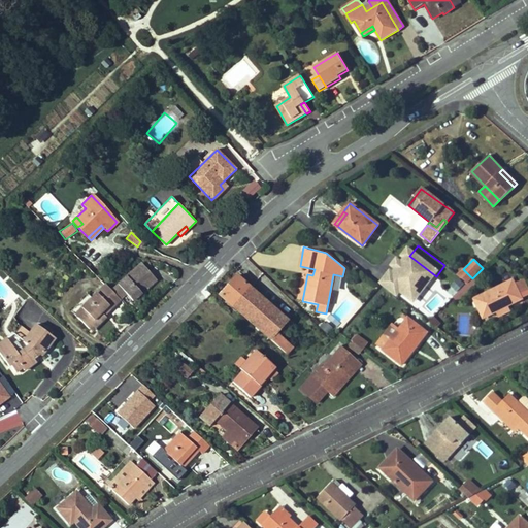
[(139,264),(111,292),(120,299),(125,293),(133,301),(155,278),(139,264)]
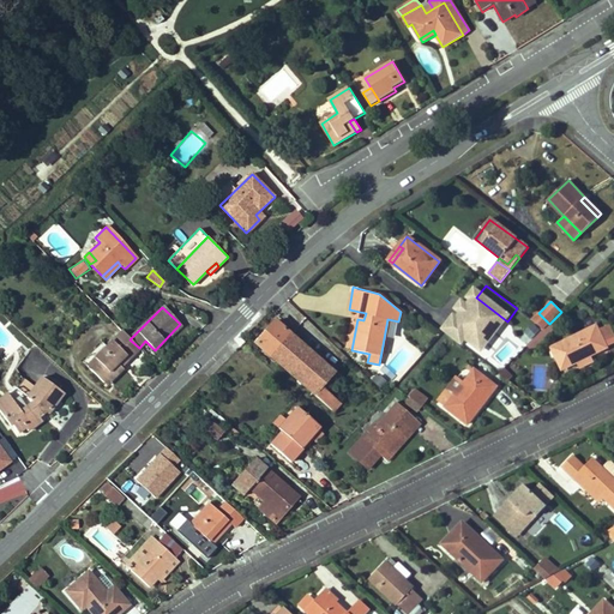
[(539,313),(531,319),(535,321),(545,329),(549,324),(539,313)]
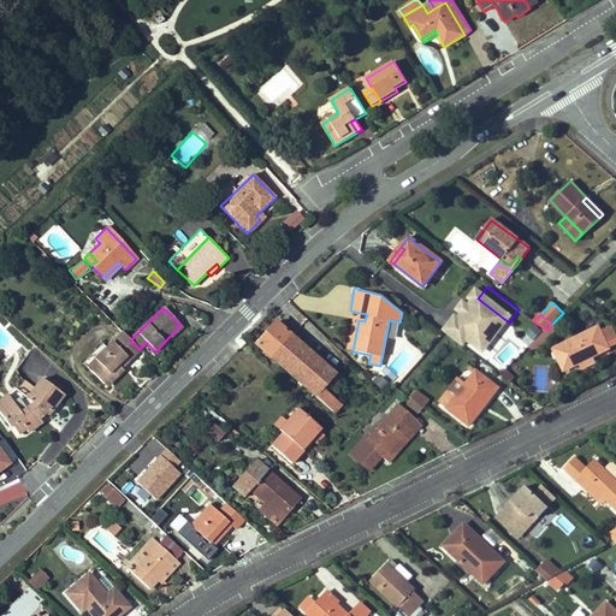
[(268,355),(288,333),(274,323),(255,343),(268,355)]
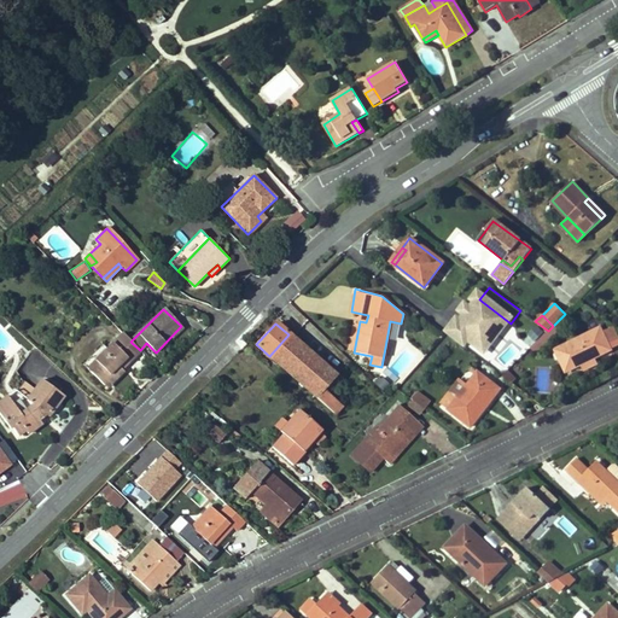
[(523,340),(530,348),(548,331),(538,324),(523,340)]
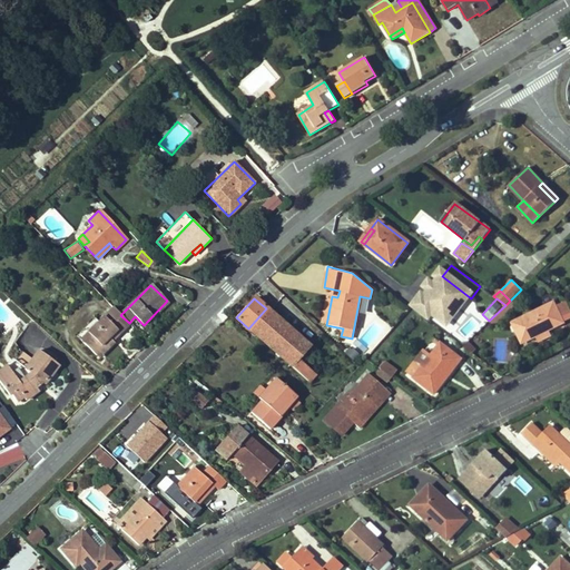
[(536,335),(548,328),(563,322),(563,321),(557,306),(554,302),(512,322),(521,341),(536,335)]
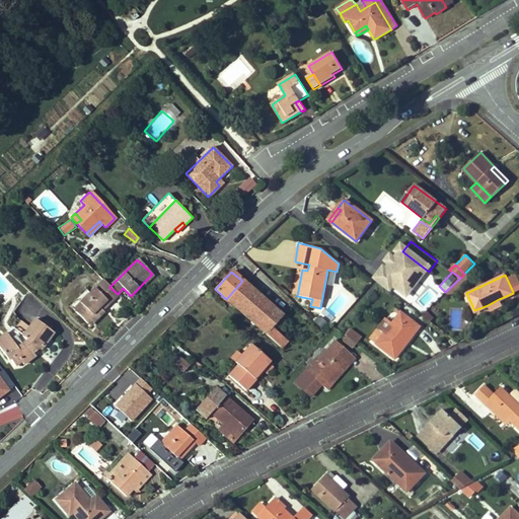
[(507,279),(513,292),(518,289),(518,283),(515,275),(507,279)]
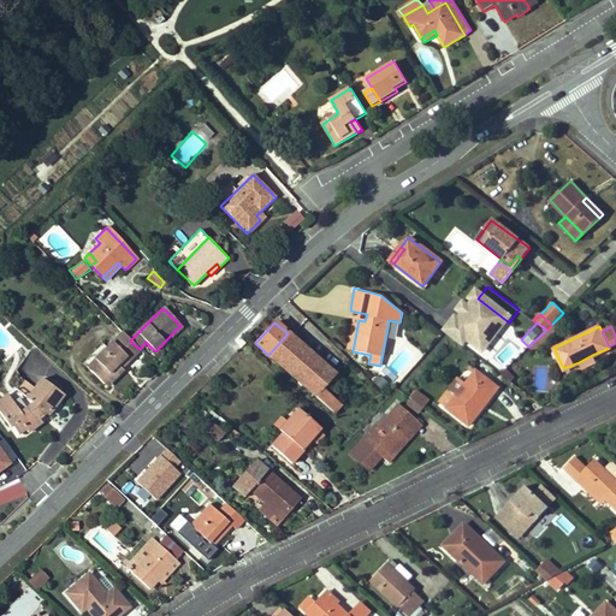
[(552,337),(546,330),(528,347),(535,353),(552,337)]
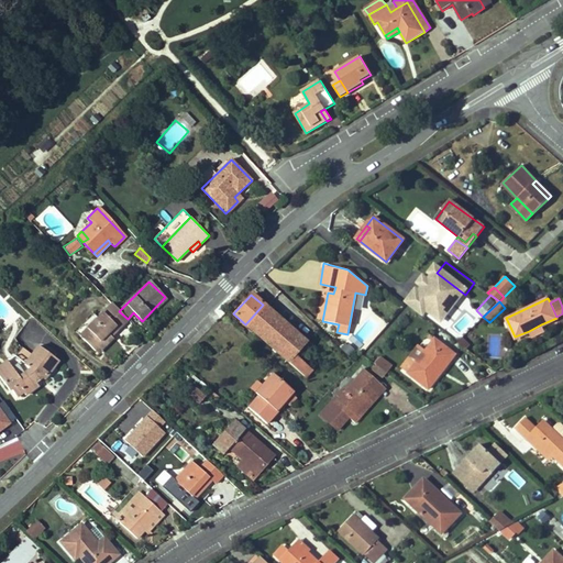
[(119,328),(128,319),(119,311),(113,305),(111,304),(87,329),(90,331),(83,339),(95,350),(102,343),(105,345),(112,338),(111,335),(109,333),(116,326),(119,328)]
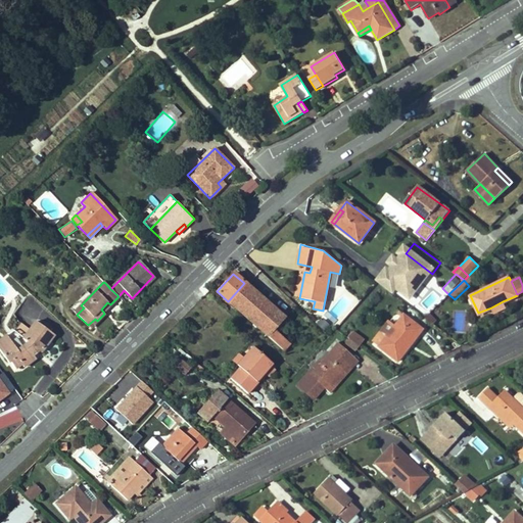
[(244,283),(228,301),(268,336),(275,328),(284,318),(244,283)]
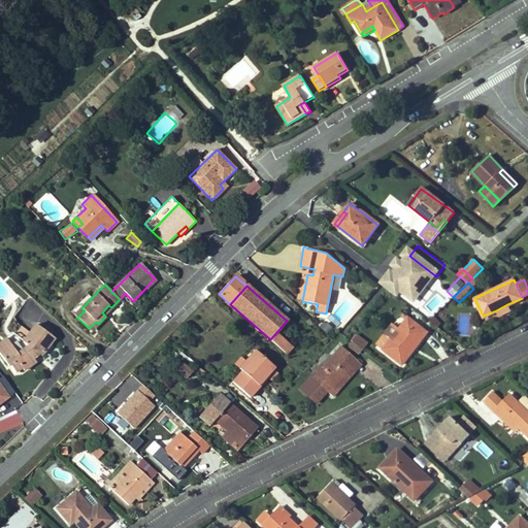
[(507,304),(496,310),(499,316),(510,310),(507,304)]
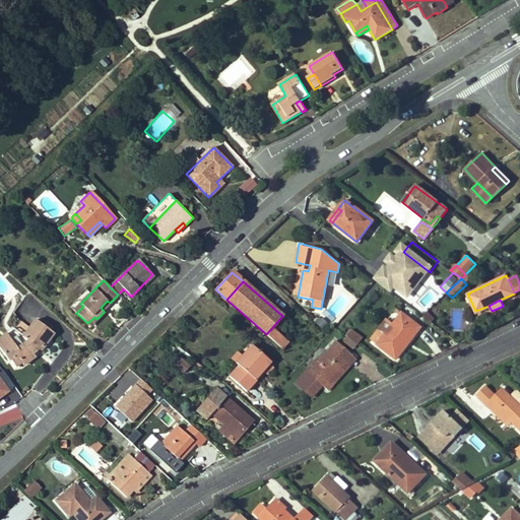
[(101,308),(103,310),(110,303),(107,301),(101,308)]
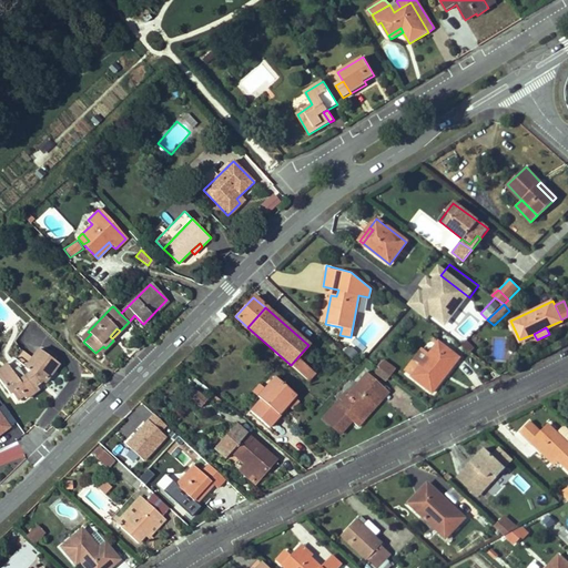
[(88,332),(80,338),(83,342),(91,334),(88,332)]
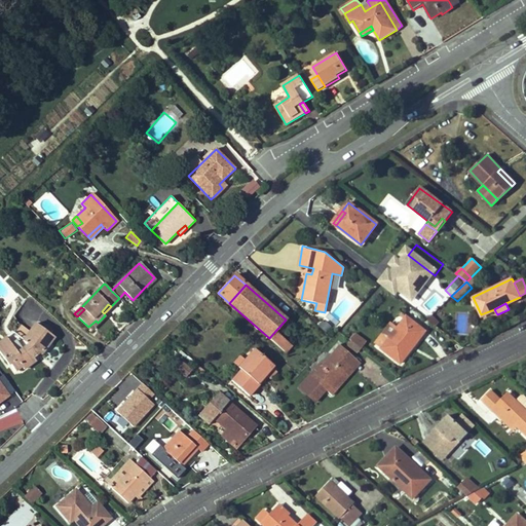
[(456,333),(466,334),(467,313),(457,312),(456,333)]
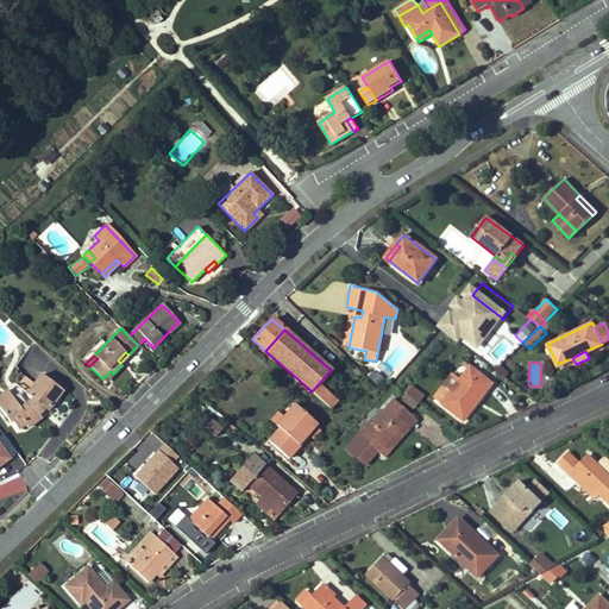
[(434,399),(464,421),(493,383),(471,366),(460,380),(453,375),(434,399)]
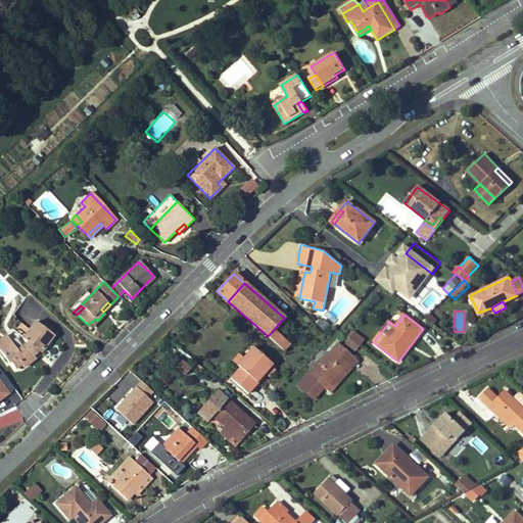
[(88,325),(90,328),(97,321),(95,319),(88,325)]
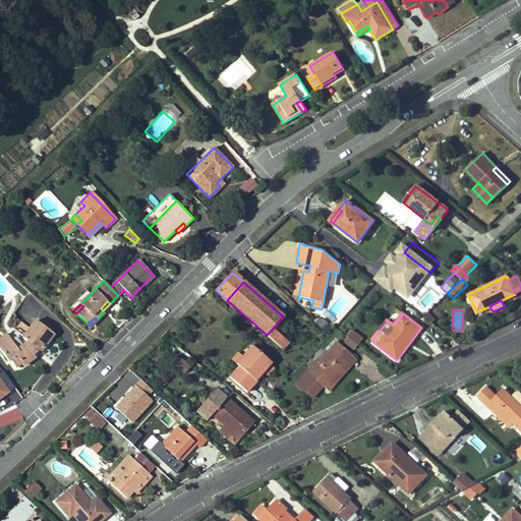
[(36,320),(29,329),(19,321),(13,329),(6,334),(10,339),(0,346),(0,350),(8,361),(10,360),(15,367),(21,363),(23,366),(36,357),(34,355),(35,354),(32,351),(37,346),(40,350),(41,350),(53,334),(50,331),(51,330),(44,325),(44,326),(36,320)]
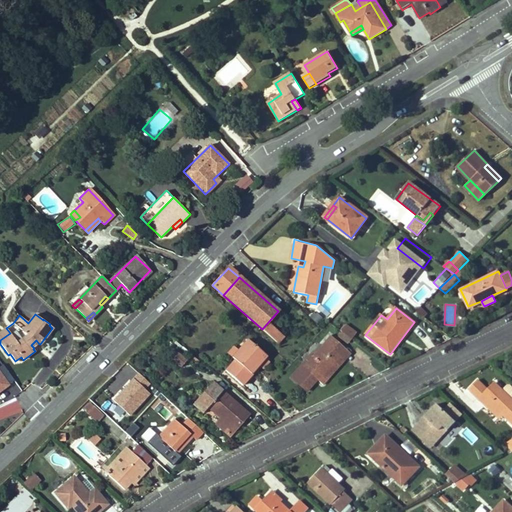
[(269,321),(262,329),(277,343),(284,335),(269,321)]
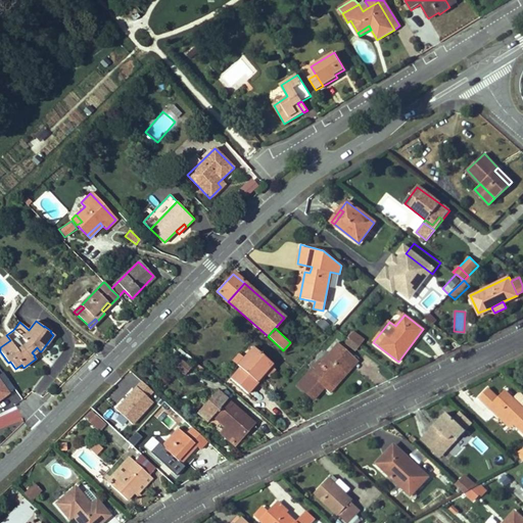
[(349,339),(359,346),(363,340),(352,332),(347,338),(349,339)]
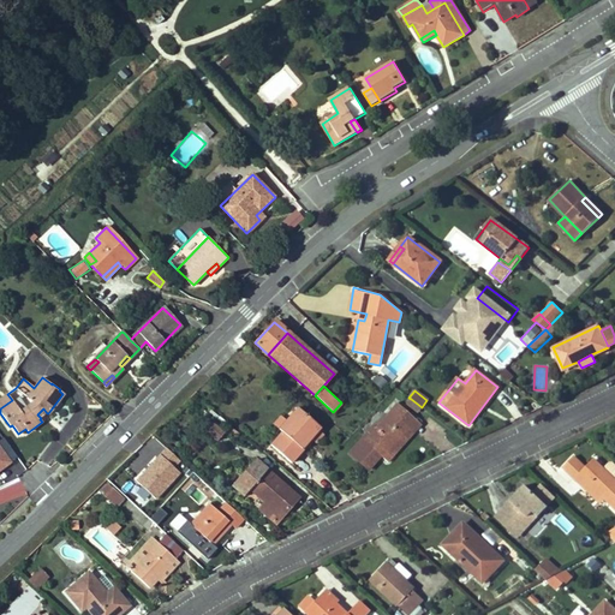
[(0,408),(12,400),(7,394),(0,399),(0,408)]
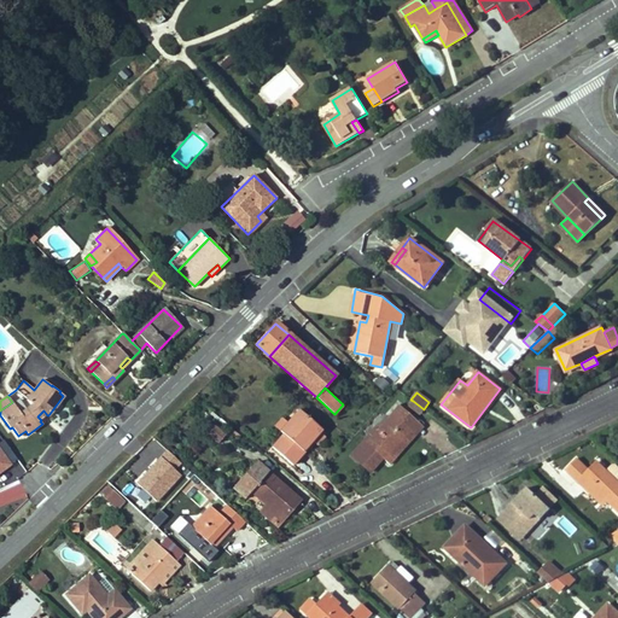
[(420,414),(424,409),(413,401),(409,406),(420,414)]
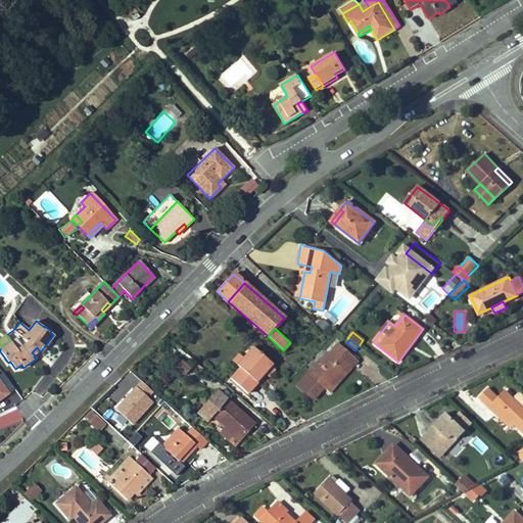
[(333,388),(329,385),(353,357),(337,342),(319,363),(298,385),(310,395),(321,384),(325,387),(330,393),(333,388)]
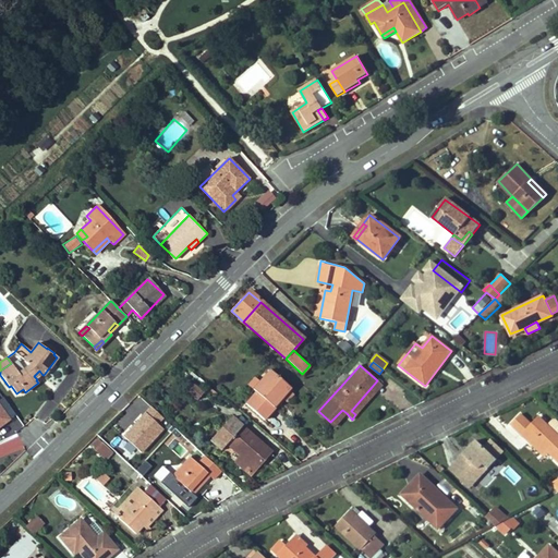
[(259,380),(253,389),(256,392),(245,403),(264,420),(275,408),(274,407),(281,397),(289,389),(290,387),(270,370),(259,380)]
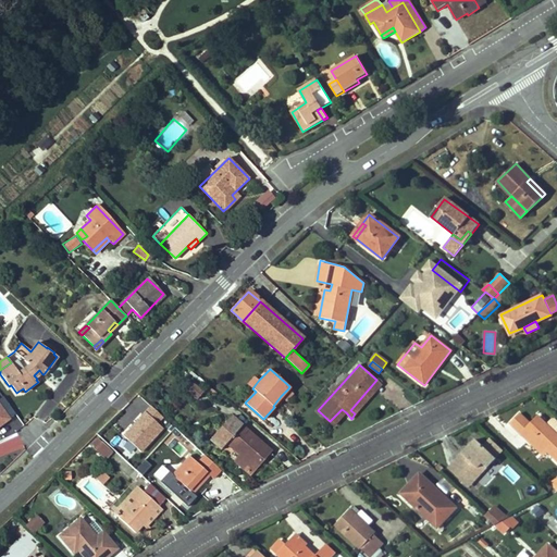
[(252,388),(259,380),(255,376),(248,384),(252,388)]
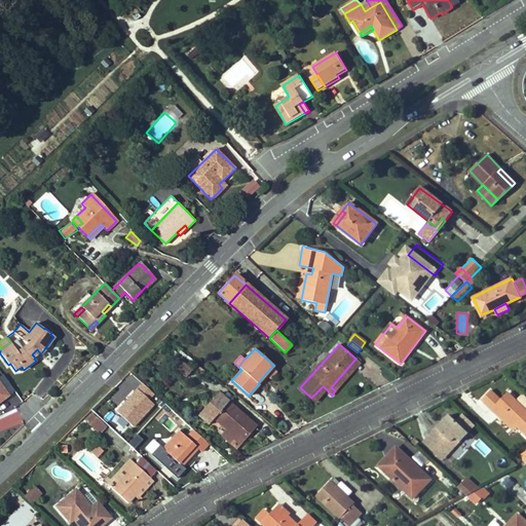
[(335,390),(361,363),(355,359),(331,387),(335,390)]
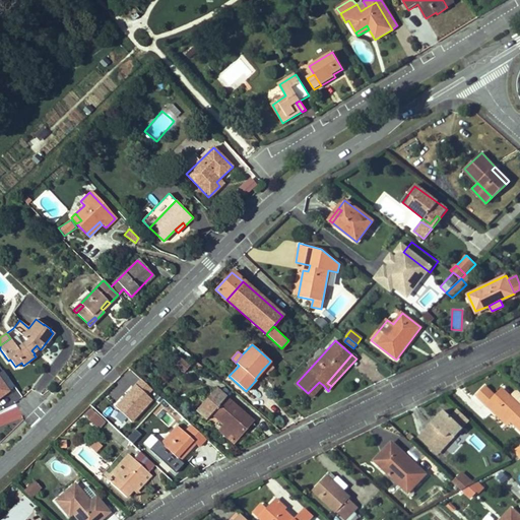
[(184,373),(190,366),(180,356),(174,363),(184,373)]
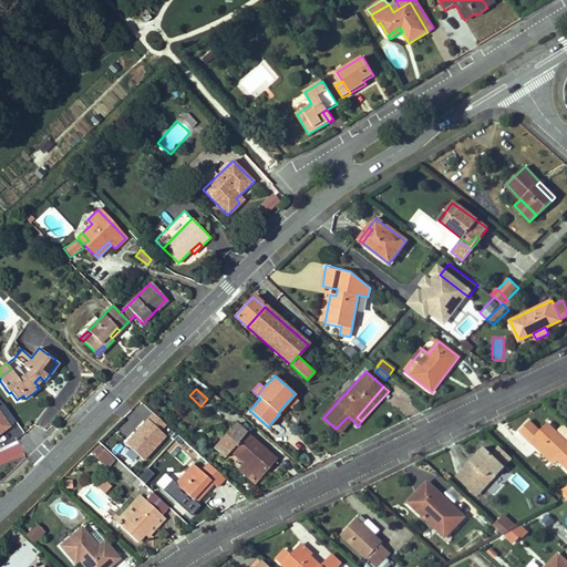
[(323,418),(346,393),(343,391),(321,415),(323,418)]
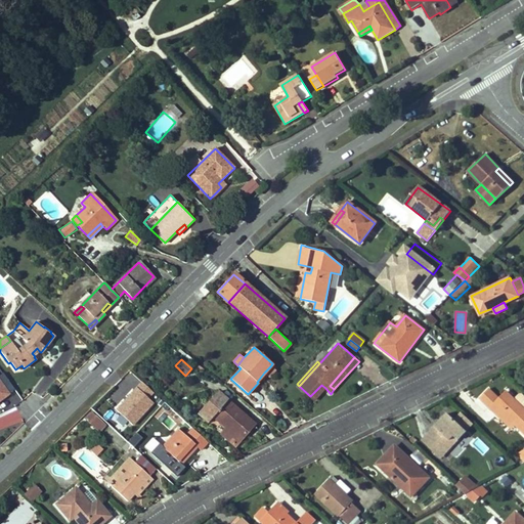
[(271,365),(264,373),(269,377),(275,368),(271,365)]
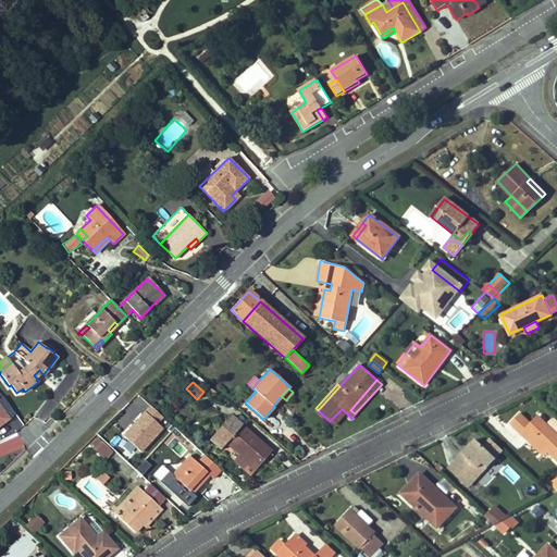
[(0,404),(0,431),(11,425),(0,404)]
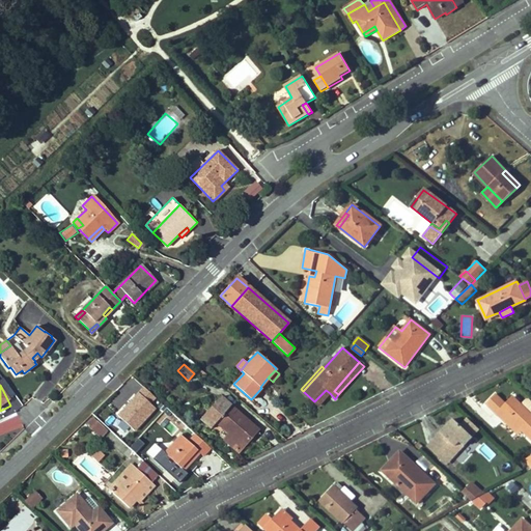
[(116,412),(133,430),(162,404),(145,386),(116,412)]
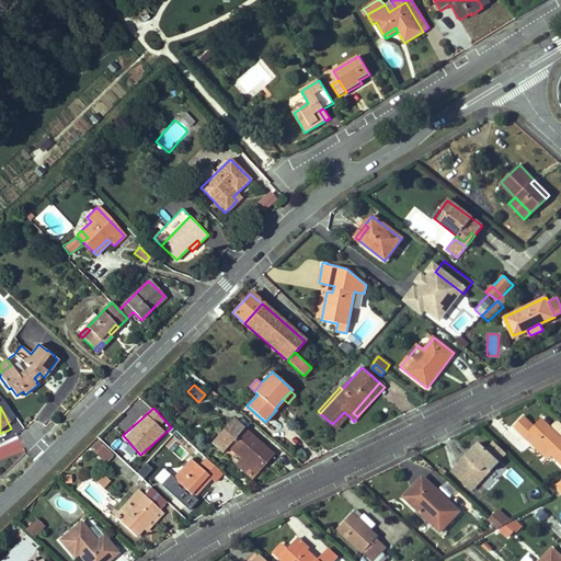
[(128,412),(116,426),(125,433),(137,419),(128,412)]
